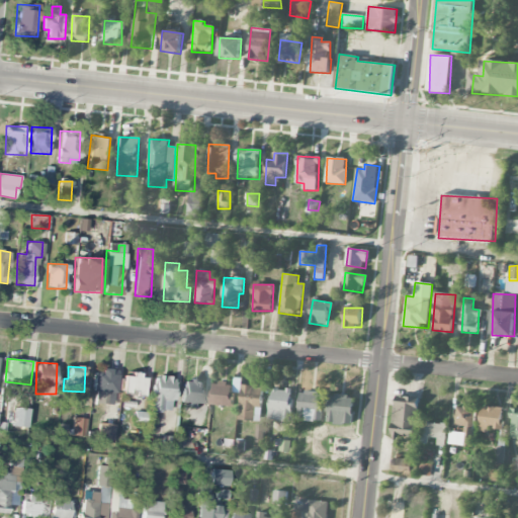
[(92,392),(96,393),(95,404),(113,405),(116,372),(94,370),(92,392)]
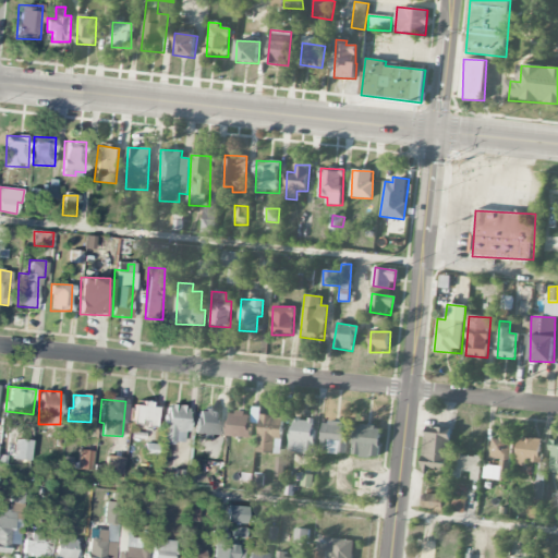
[(133,425),(156,426),(157,403),(134,402),(133,425)]
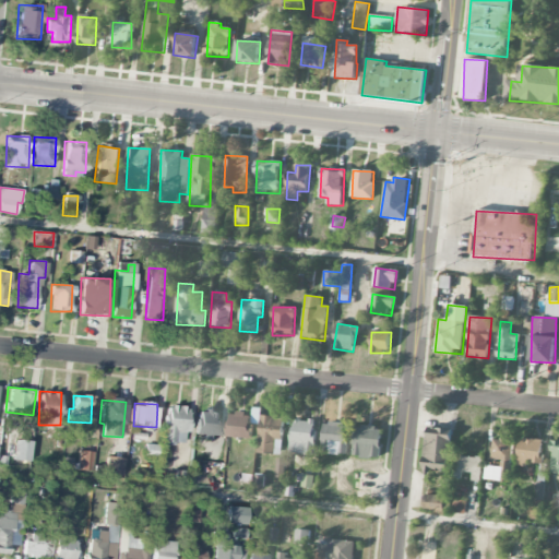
[(185,444),(188,407),(167,405),(164,443),(185,444)]
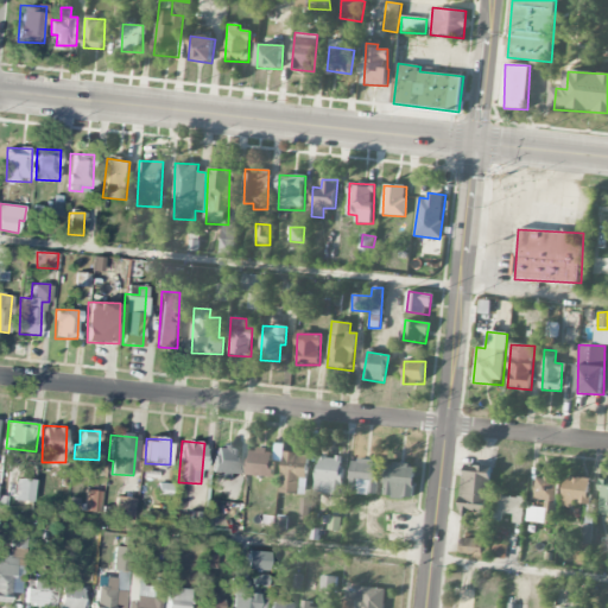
[(238,474),(239,447),(215,447),(215,473),(238,474)]
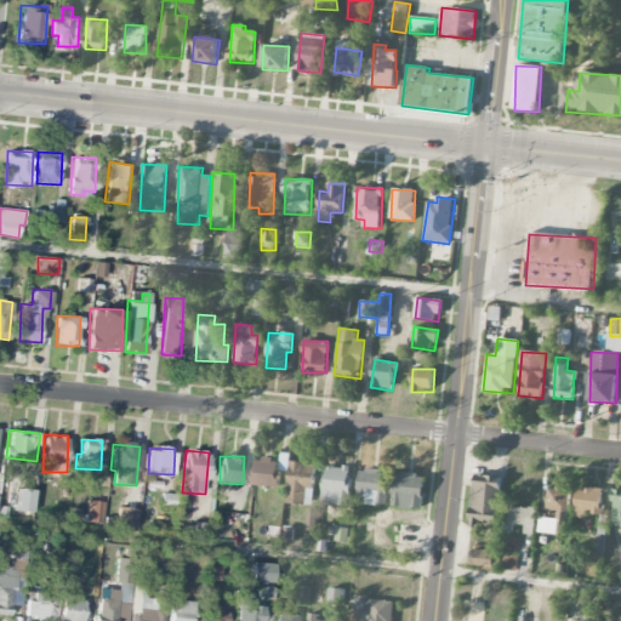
[(277,486),(278,460),(255,460),(254,486),(277,486)]
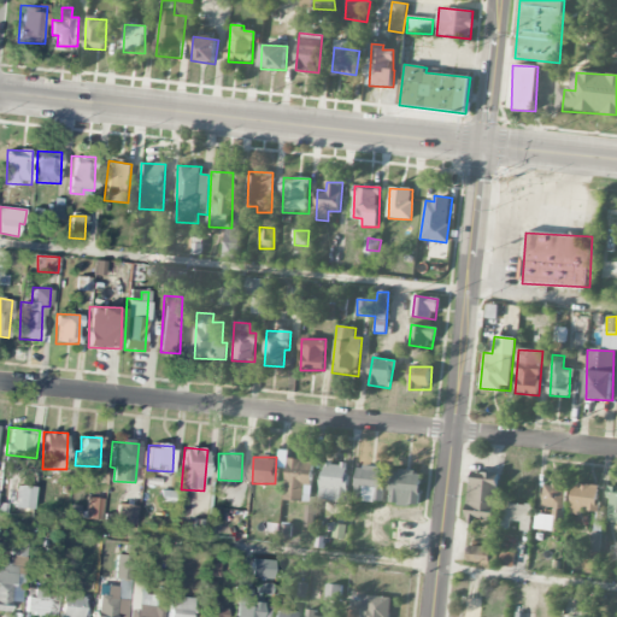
[(311,501),(313,460),(287,459),(286,501),(311,501)]
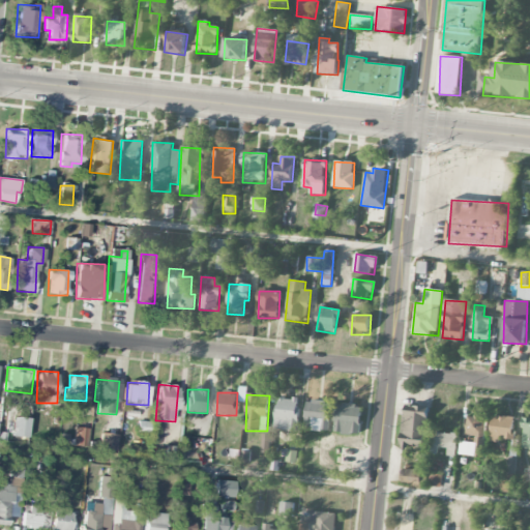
[(275,430),(297,432),(300,399),(278,396),(275,430)]
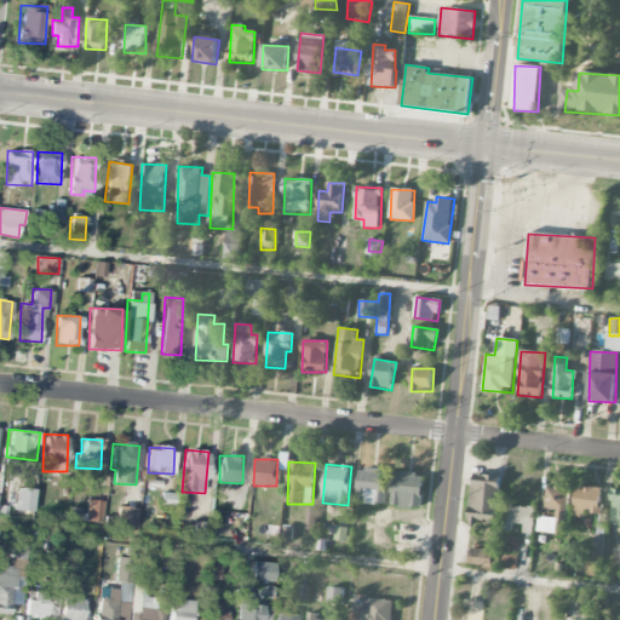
[(359,470),(357,503),(388,504),(389,471),(359,470)]
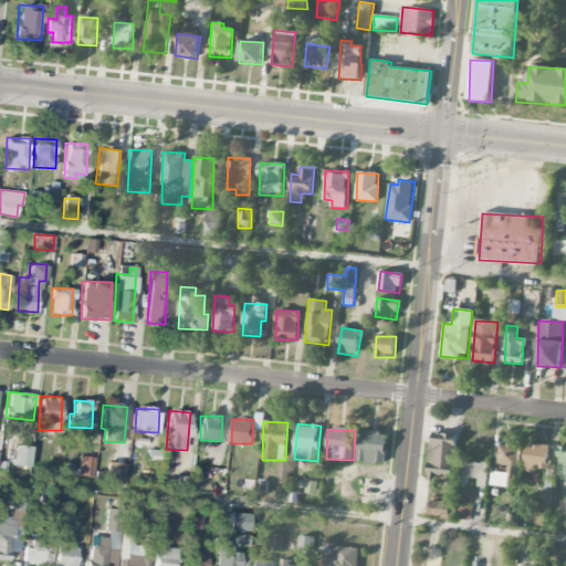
[(358,463),(385,464),(387,433),(360,432),(358,463)]
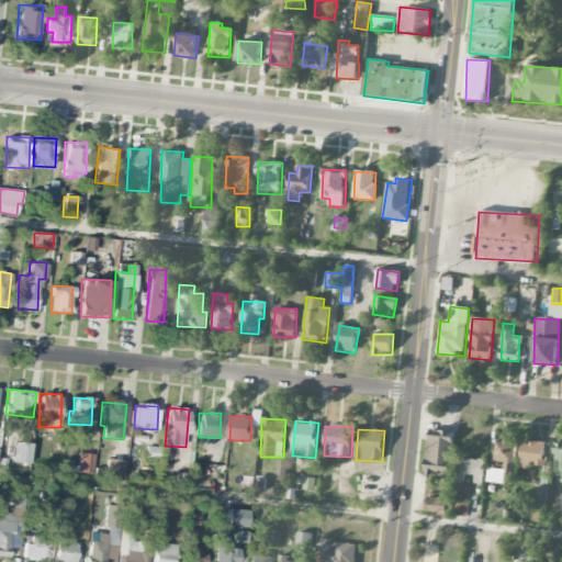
[(456,431),(430,429),(424,472),(450,475),(456,431)]
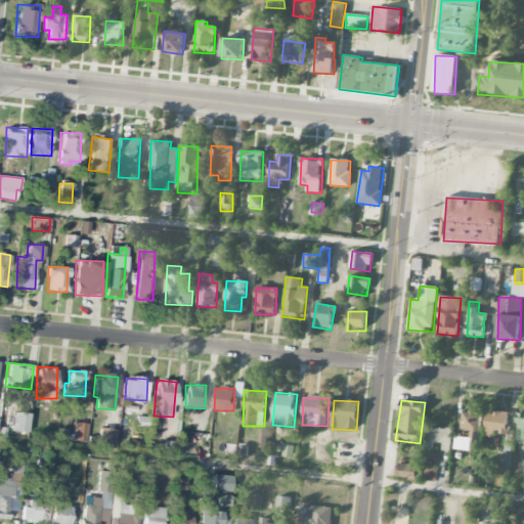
[(462,432),(480,433),(481,412),(462,411),(462,432)]
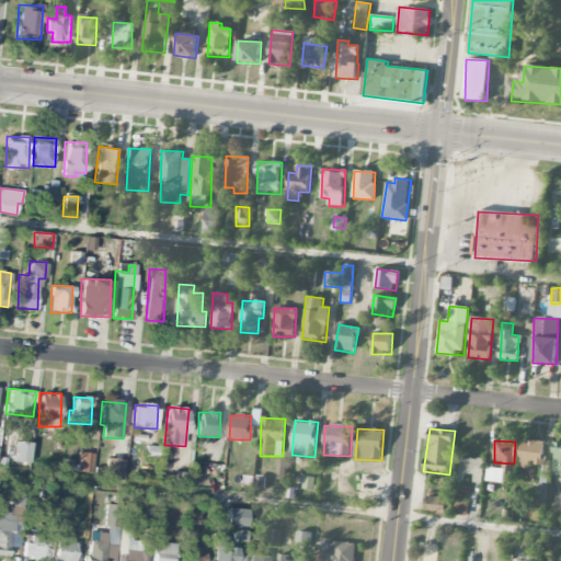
[(545,442),(521,441),(519,468),(528,469),(528,465),(544,465),(545,442)]
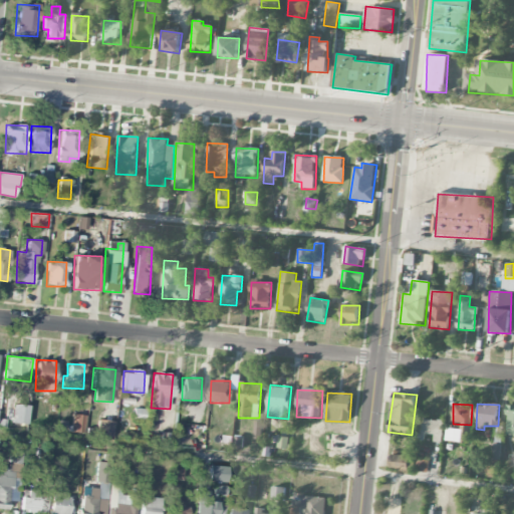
[(28,406),(15,405),(13,423),(26,425),(28,406)]
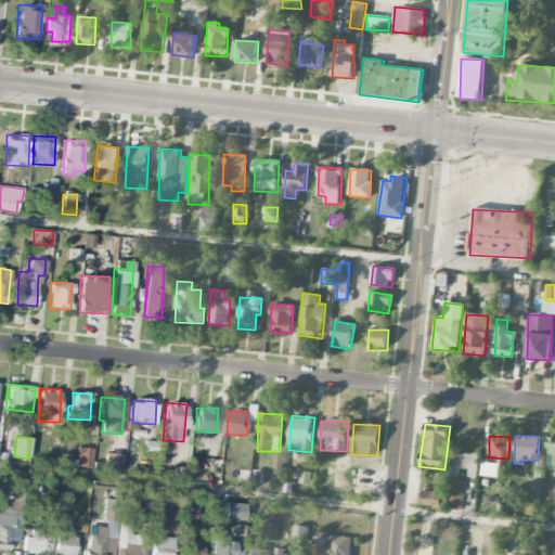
[(77,466),(91,466),(92,449),(78,448),(77,466)]
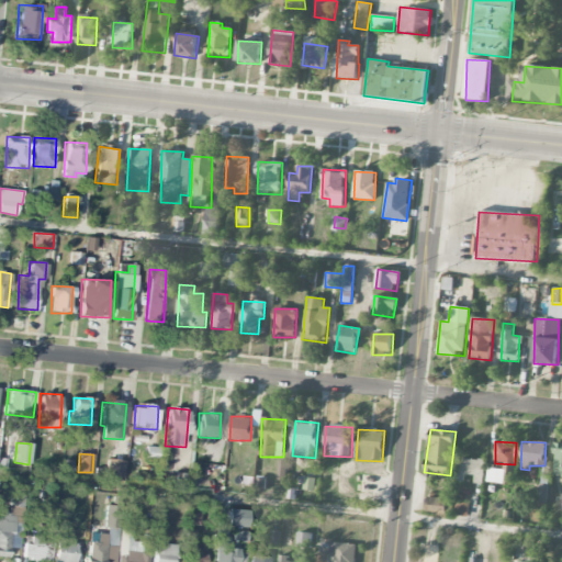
[(125,461),(108,459),(105,476),(123,479),(125,461)]
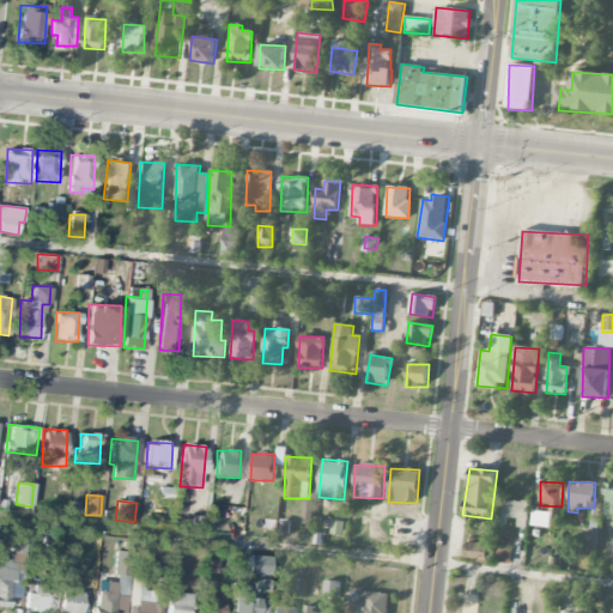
[(508,526),(508,519),(519,519),(517,528),(528,528),(529,502),(499,501),(498,526),(508,526)]
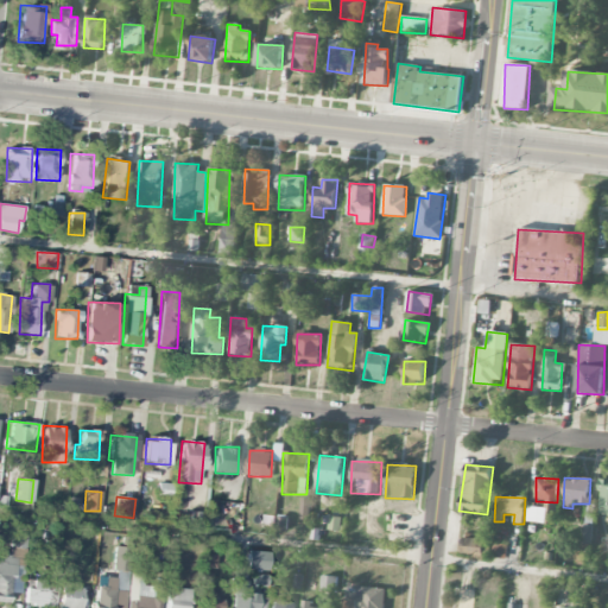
[(311,500),(302,499),(299,519),(309,520),(311,500)]
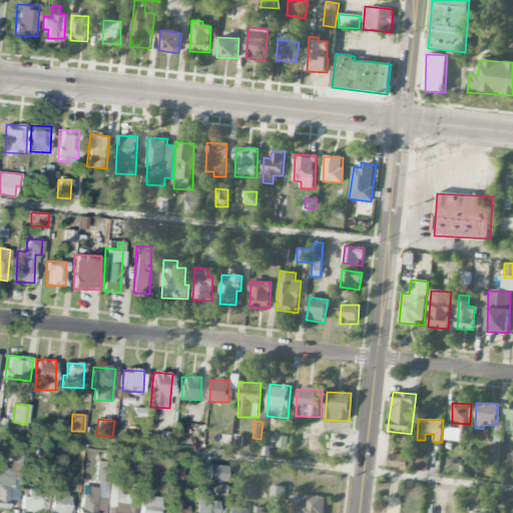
[(460,442),(462,430),(447,428),(445,440),(460,442)]
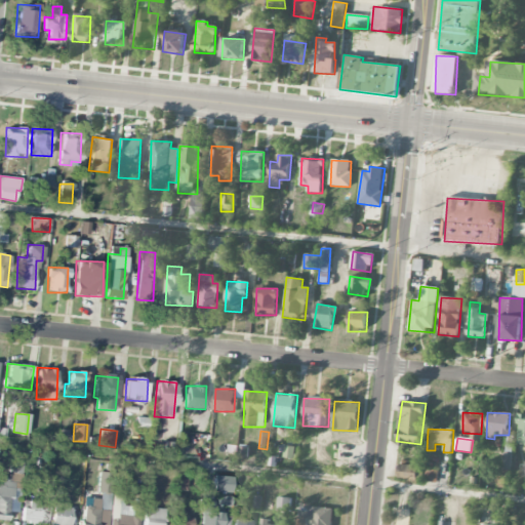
[(0,477),(0,520),(10,522),(17,465),(10,463),(8,478),(0,477)]
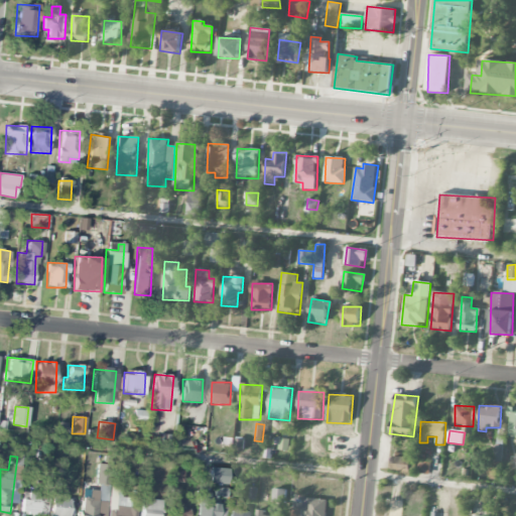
[(413,474),(415,461),(393,457),(391,471),(413,474)]
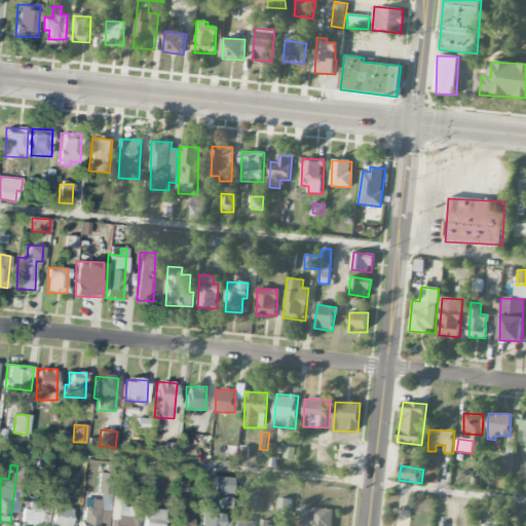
[(426,483),(439,483),(439,472),(426,471),(426,483)]
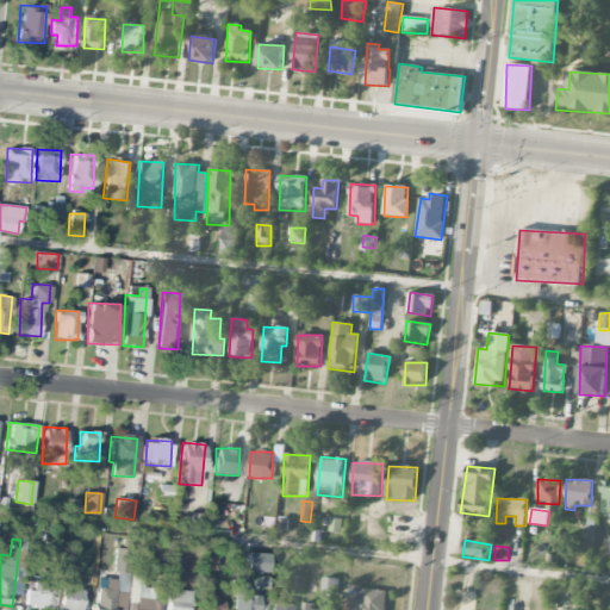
[(131,549),(116,548),(113,571),(129,572),(131,549)]
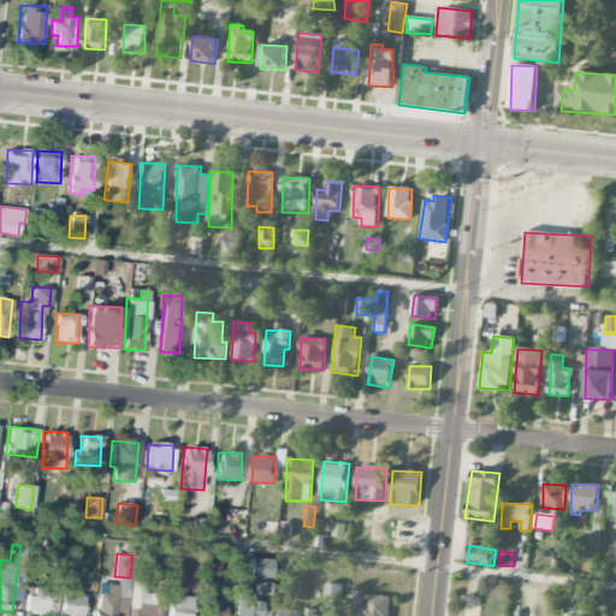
[(271,578),(272,560),(250,558),(249,576),(271,578)]
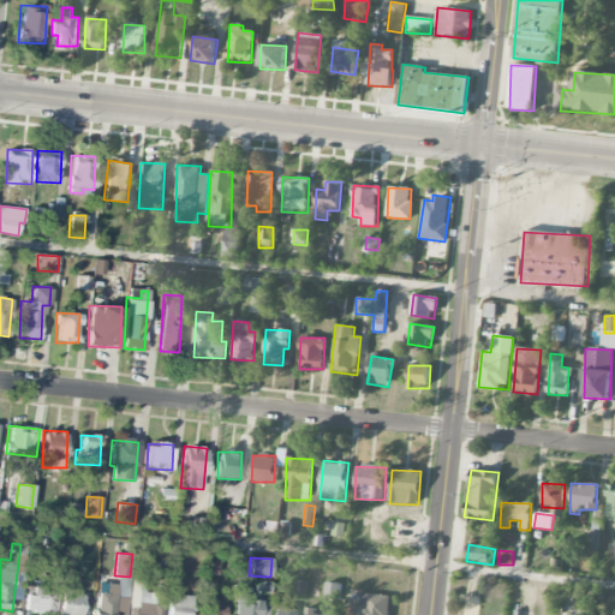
[(126,614),(129,579),(118,578),(118,584),(107,584),(106,591),(97,591),(95,614),(126,614)]
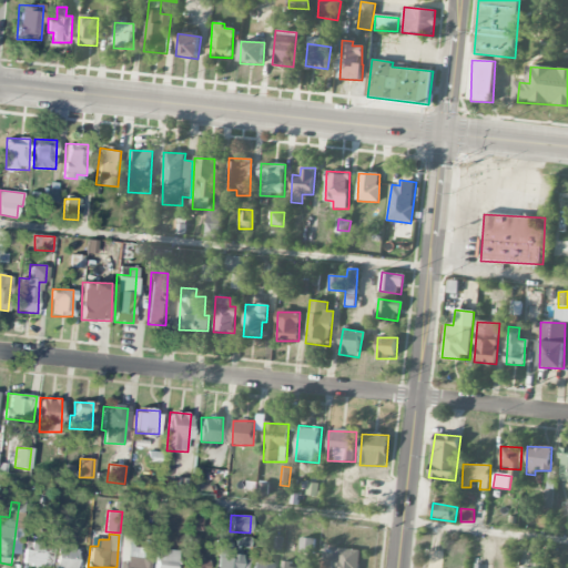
[(315,554),(315,539),(301,538),(300,553),(315,554)]
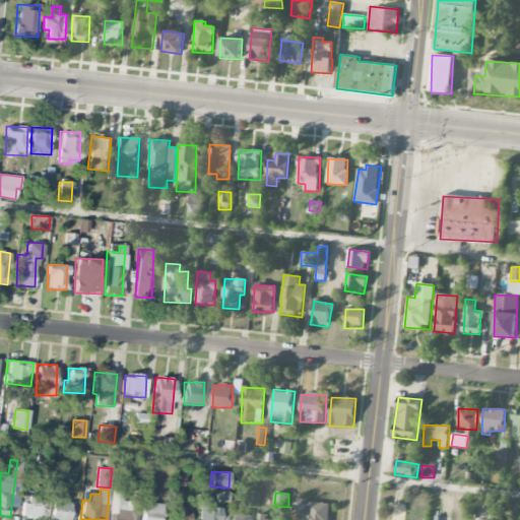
[(21,517),(47,518),(48,497),(22,496),(21,517)]
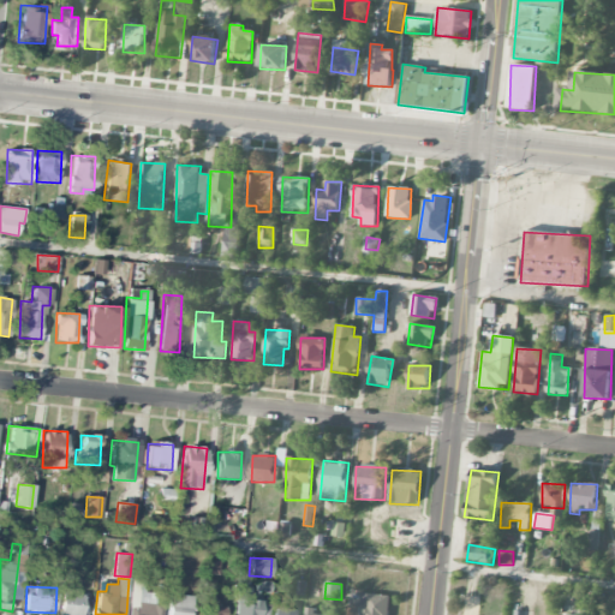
[(269,614),(269,602),(249,602),(250,587),(237,586),(234,614),(257,614),(269,614)]
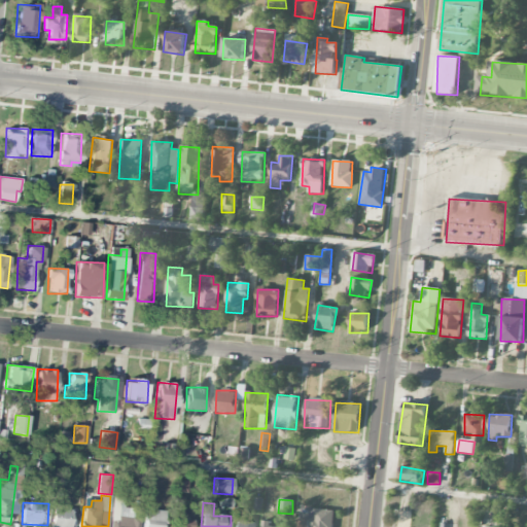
[(50,526),(69,526),(72,508),(53,506),(50,526)]
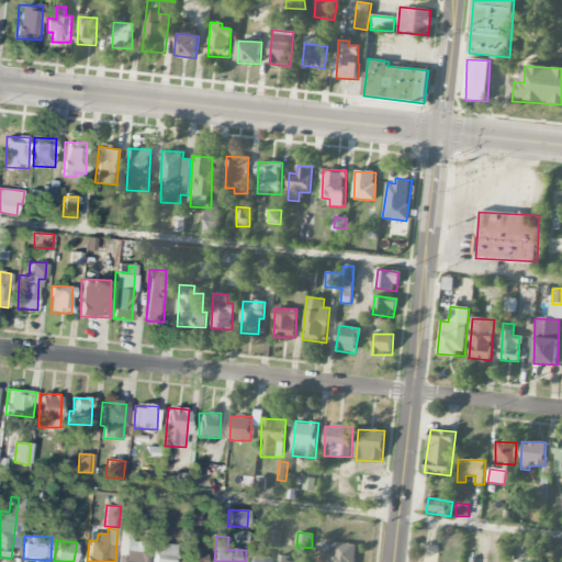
[(153,561),(173,561),(175,543),(154,543),(153,561)]
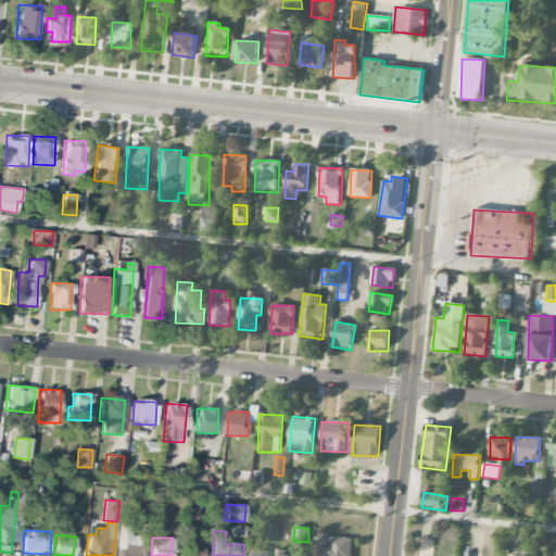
[(181,555),(201,555),(202,548),(193,548),(194,539),(182,538),(181,555)]
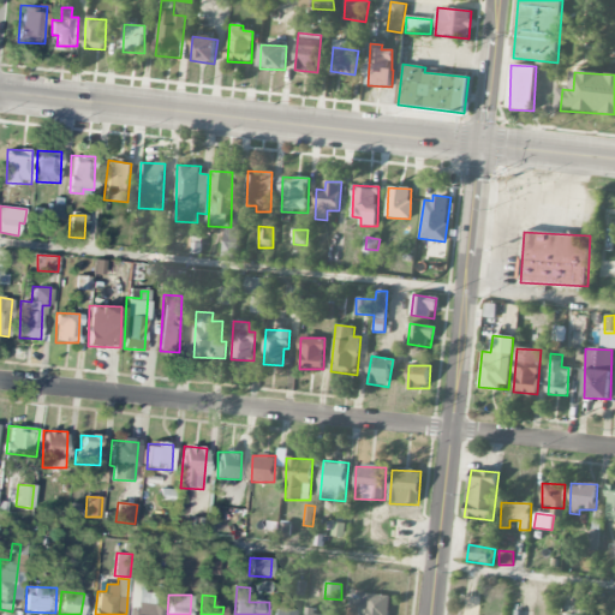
[(345,614),(387,614),(388,595),(362,595),(360,608),(346,608),(345,614)]
